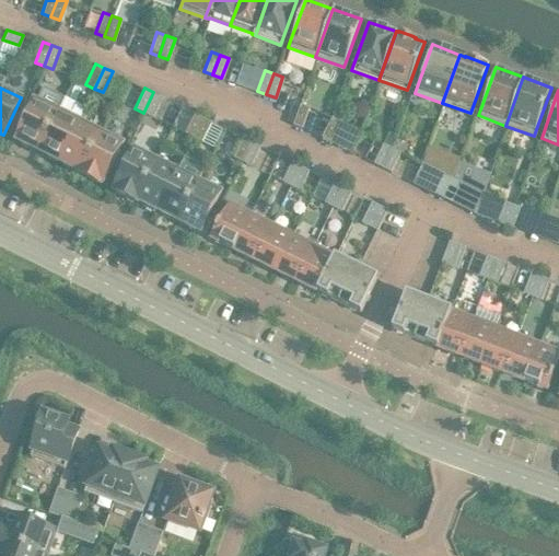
[(153,92),(143,113),(152,116),(162,95),(153,92)]
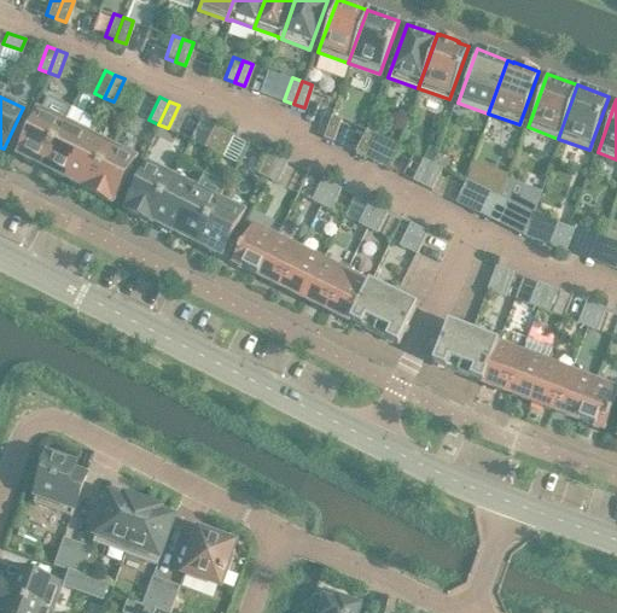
[(42,163),(65,117),(40,105),(18,151),(22,153),(23,157),(29,159),(33,158),(42,163)]
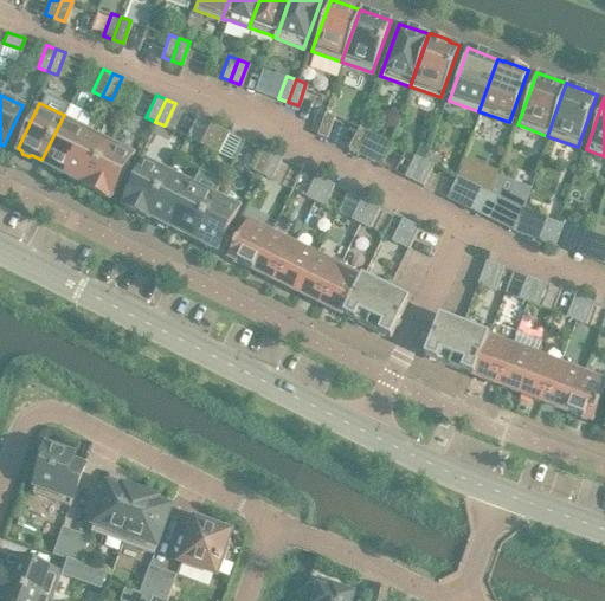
[(324,110),(322,114),(316,133),(326,136),(334,114),(324,110)]
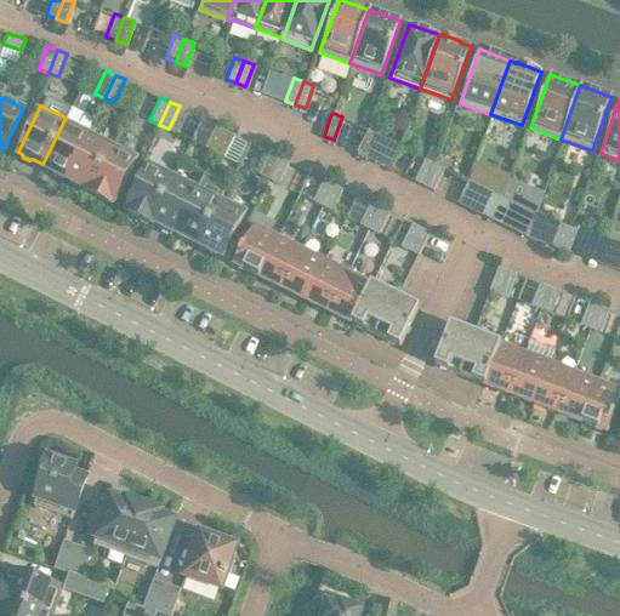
[(66,176),(89,129),(66,118),(43,164),(47,166),(50,171),(56,174),(60,172),(66,176)]
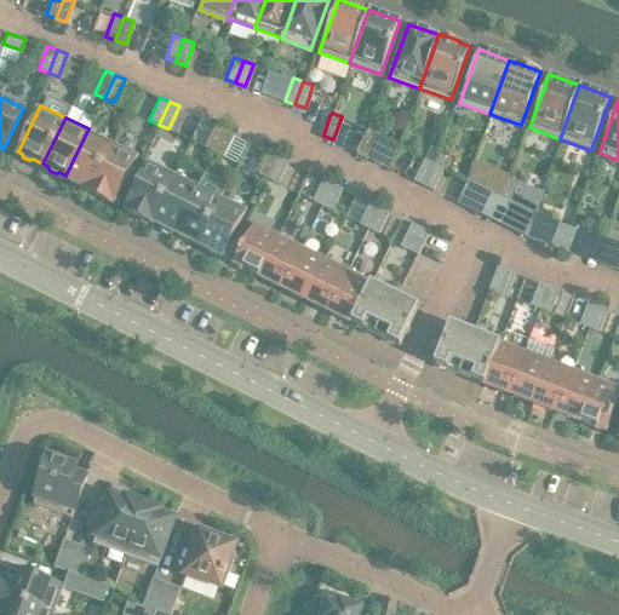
[(204,147),(213,151),(224,128),(215,124),(204,147)]
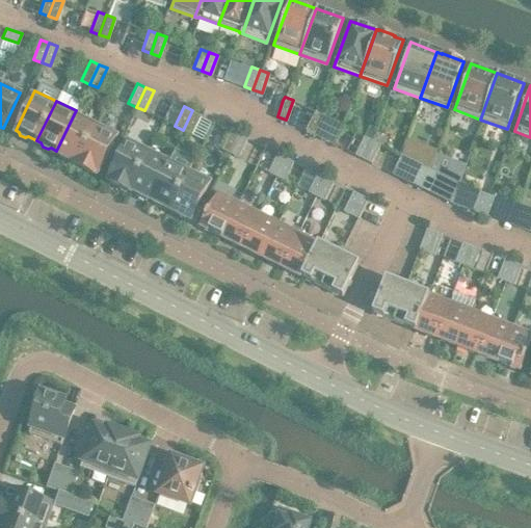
[(76,110),(56,151),(58,152),(59,155),(64,158),(68,157),(75,160),(74,162),(75,162),(96,121),(90,119),(76,110)]
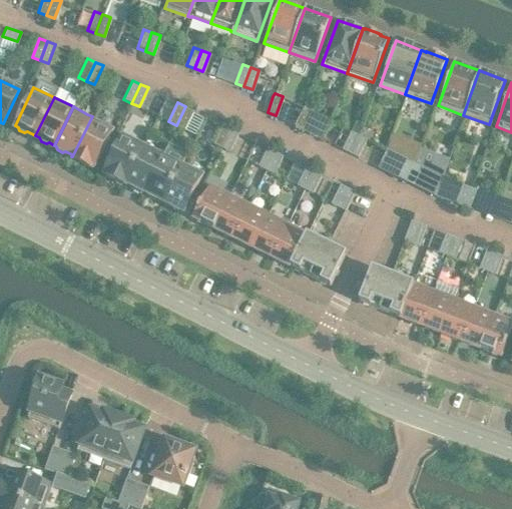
[(193,110),(185,106),(176,125),(184,129),(193,110)]
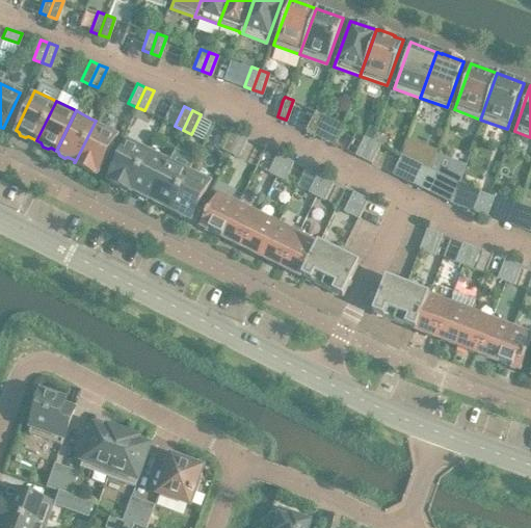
[(314,110),(304,128),(313,132),(322,114),(314,110)]
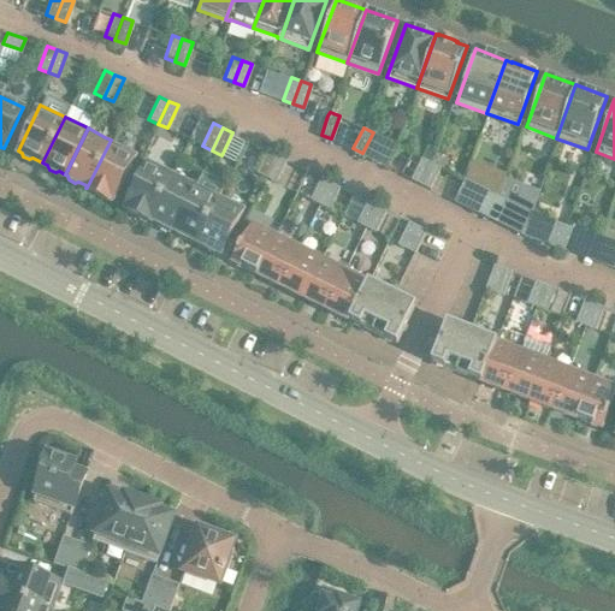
[(136,152),(111,140),(87,188),(110,200),(111,197),(112,199),(136,152)]
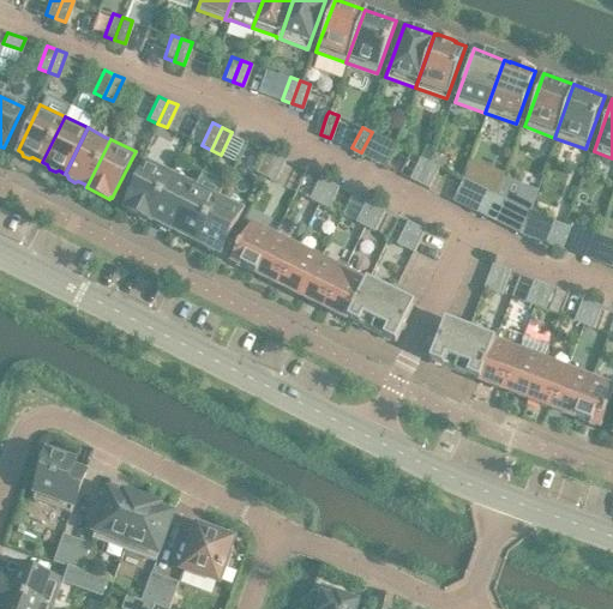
[(254,172),(264,176),(275,154),(265,149),(254,172)]
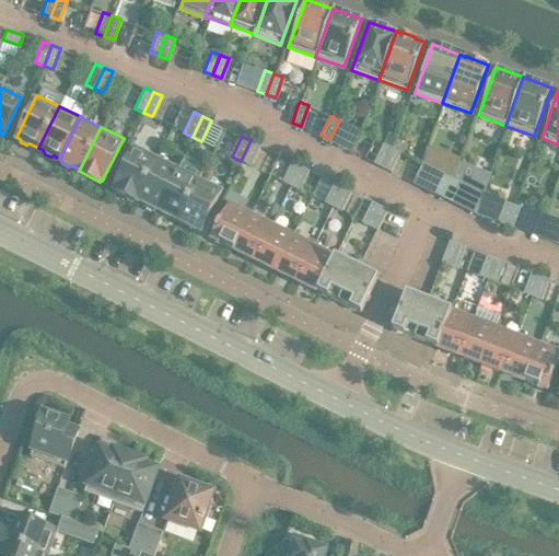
[(259,145),(251,140),(241,161),(249,165),(259,145)]
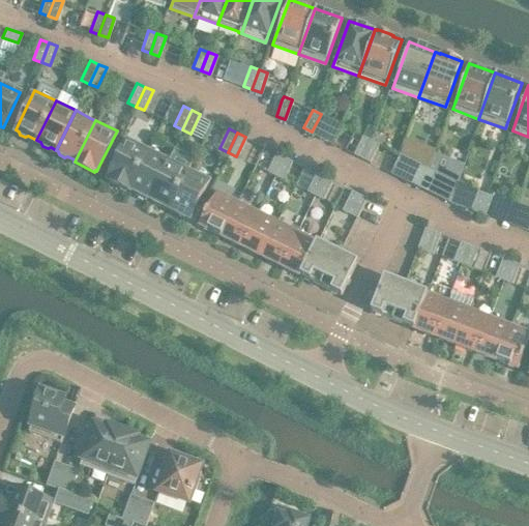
[(361,156),(370,138),(362,134),(353,152),(361,156)]
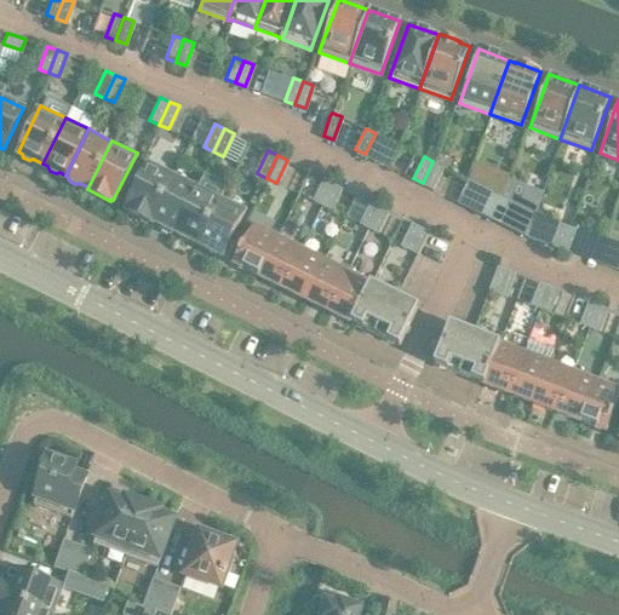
[(149,220),(173,171),(149,160),(126,206),(129,207),(127,210),(149,220)]
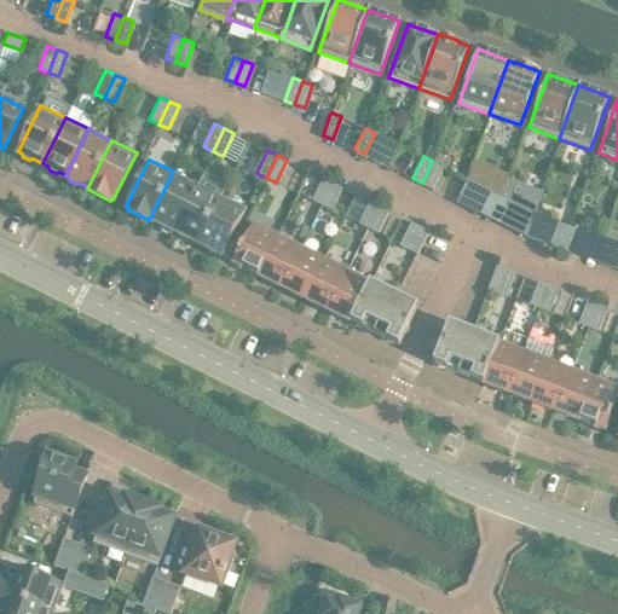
[(432,161),(422,183),(431,187),(442,166),(432,161)]
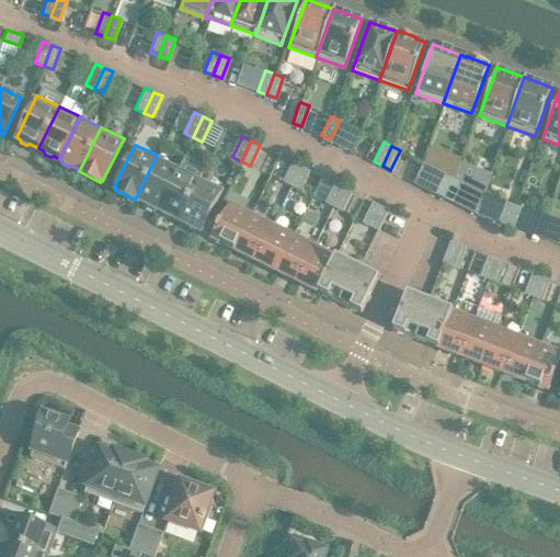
[(157,207),(179,166),(157,155),(135,200),(136,200),(137,197),(145,202),(146,205),(151,207),(155,206),(157,207)]
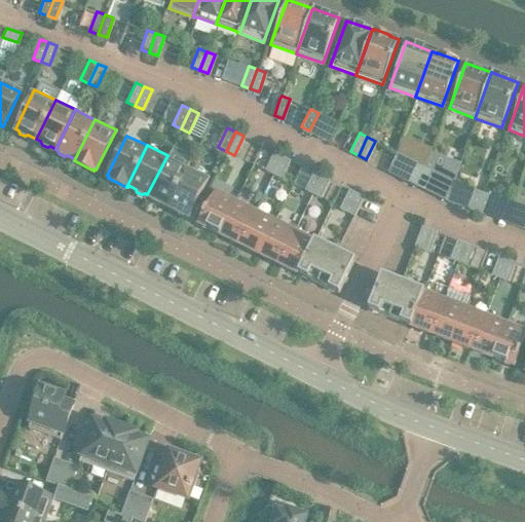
[(264,170),(272,174),(282,154),(273,150),(264,170)]
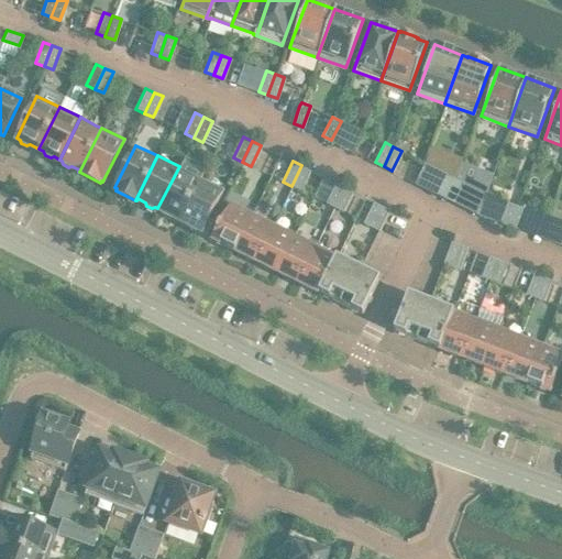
[(310,170),(301,165),(291,186),(299,190),(310,170)]
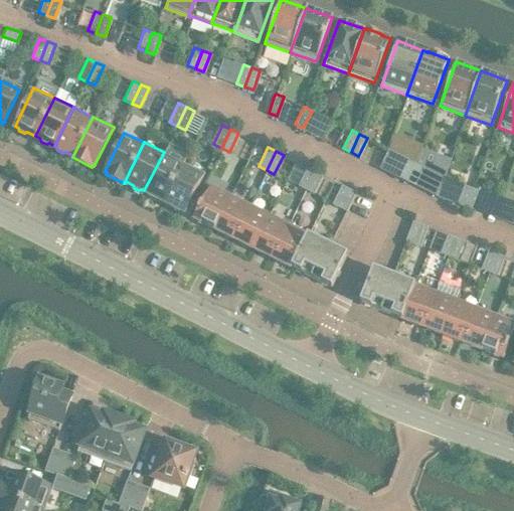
[(164,200),(183,162),(182,161),(180,166),(162,157),(165,153),(164,152),(144,190),(149,193),(150,196),(156,199),(159,198),(164,200)]
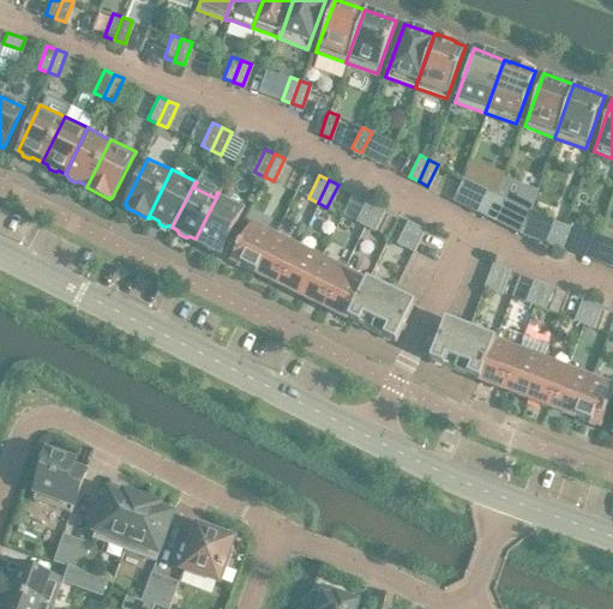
[(485,215),(496,193),(486,188),(475,210),(485,215)]
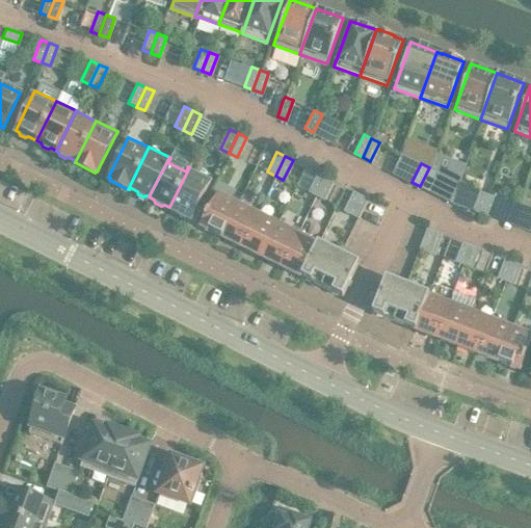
[(189,167),(169,207),(177,211),(178,214),(184,217),(187,216),(190,217),(210,178),(189,167)]
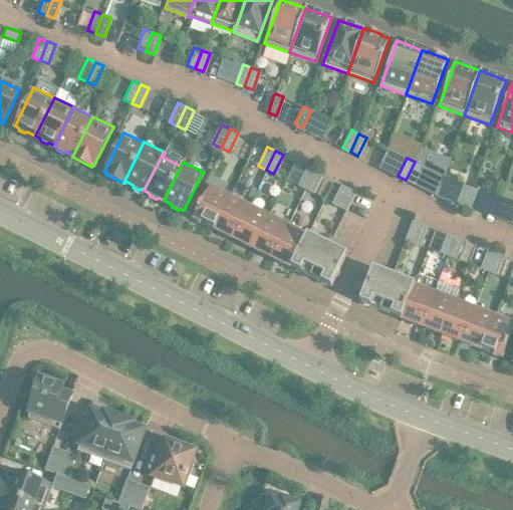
[(415,162),(406,180),(414,184),(423,166),(415,162)]
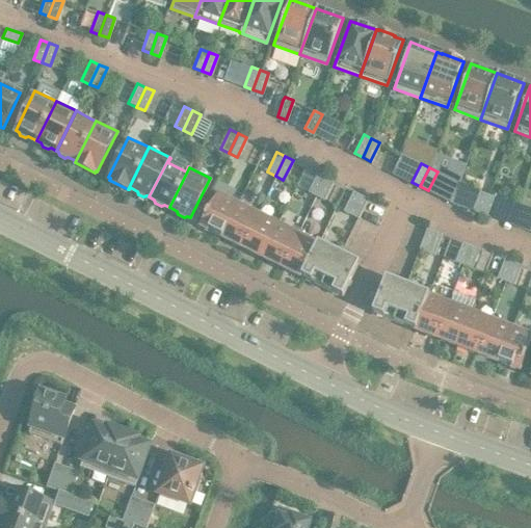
[(307,191),(315,195),(324,176),(316,172),(307,191)]
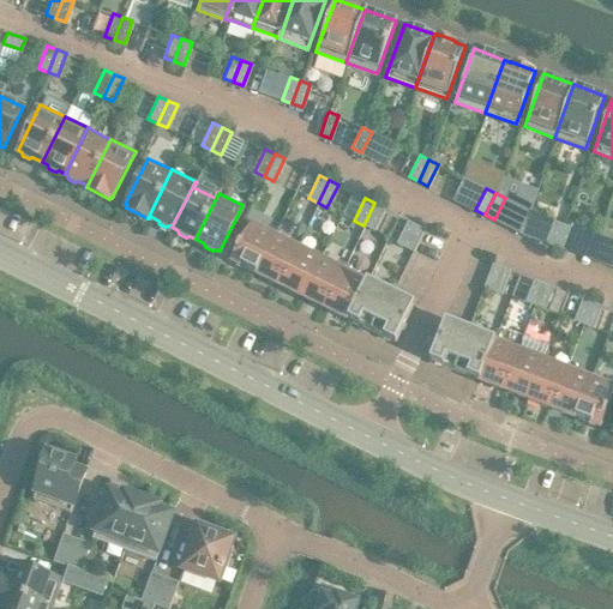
[(384,207),(374,203),(364,225),(373,230),(384,207)]
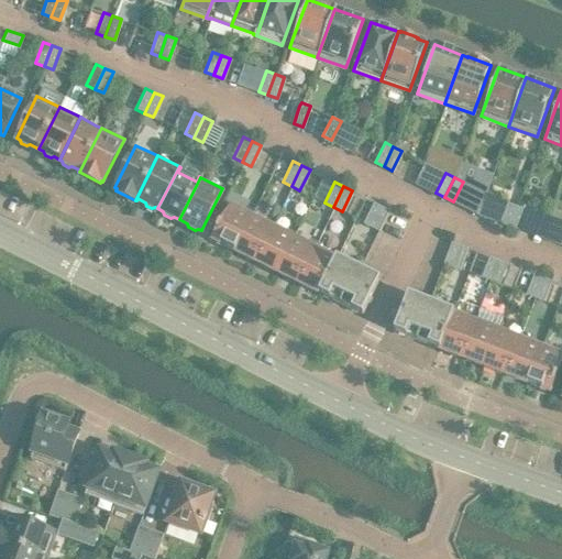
[(371,226),(381,205),(373,200),(363,221),(371,226)]
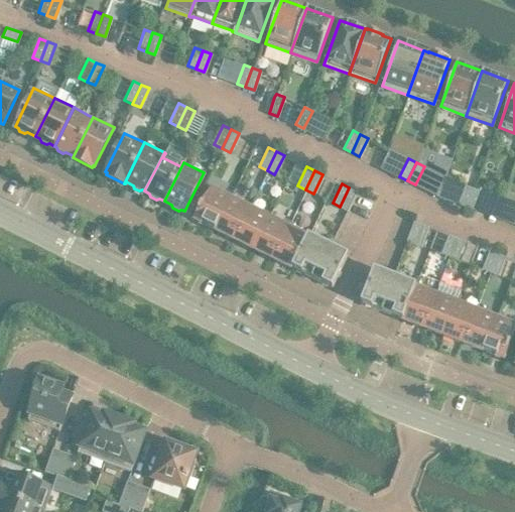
[(214,228),(230,195),(210,184),(194,218),(214,228)]
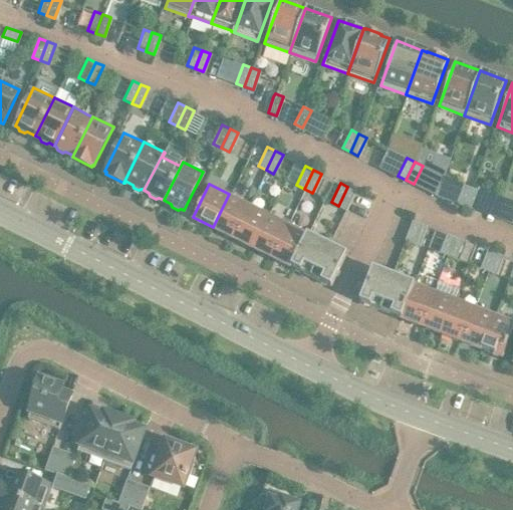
[(465,205),(472,187),(464,184),(457,202),(465,205)]
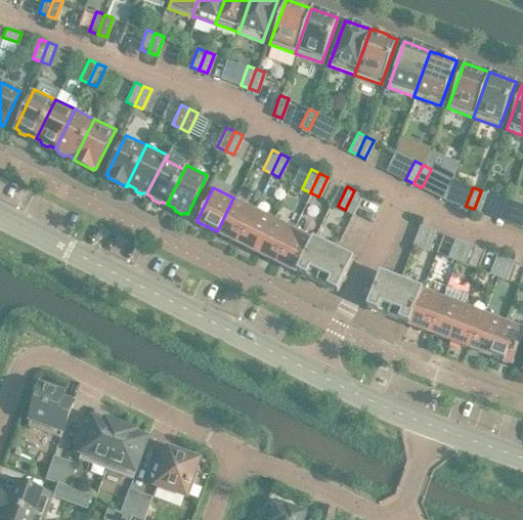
[(361,195),(354,190),(345,210),(352,213),(361,195)]
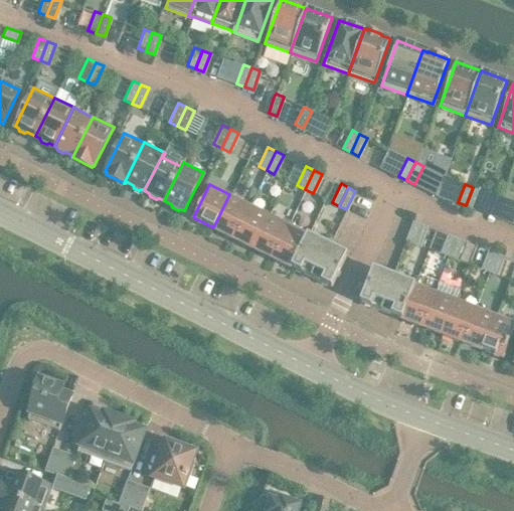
[(473,187),(466,205),(474,208),(481,190),(473,187)]
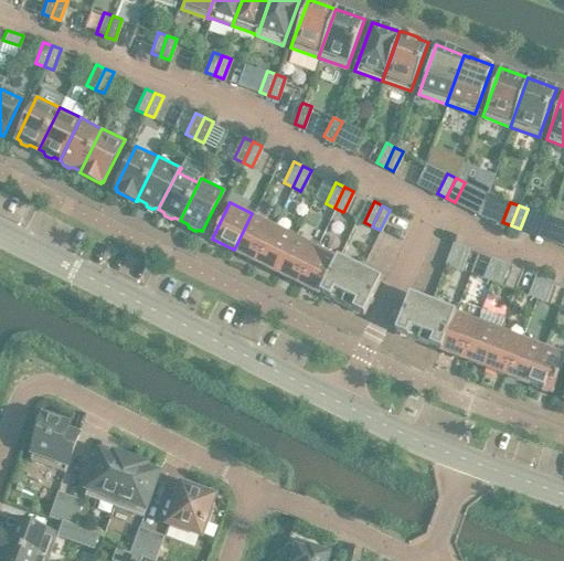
[(252,213),(234,250),(255,260),(274,224),(252,213)]
